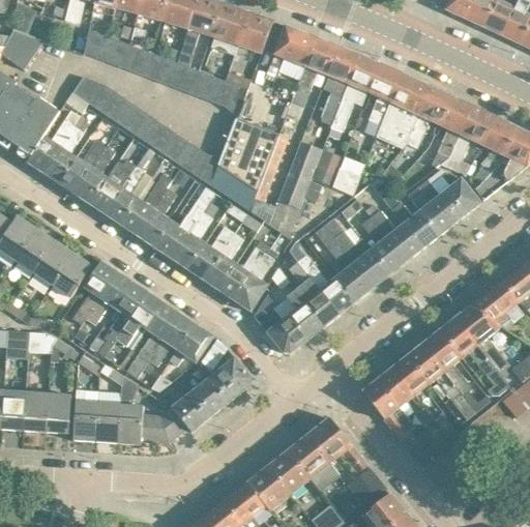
[(0,0),(0,11),(6,13),(8,0),(0,0)]
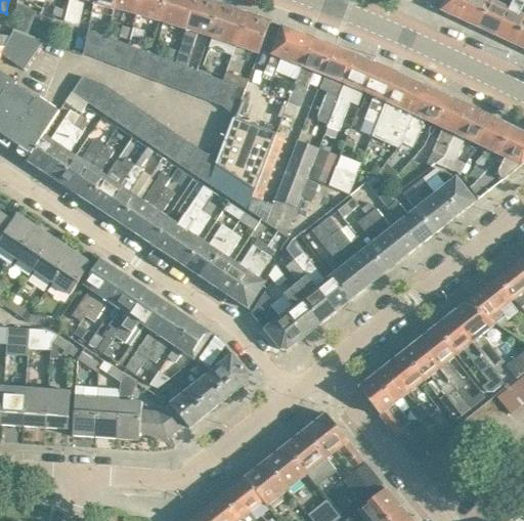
[(90,0),(95,1),(95,0),(70,0),(68,9),(66,16),(64,19),(80,23),(85,0),(90,0)]
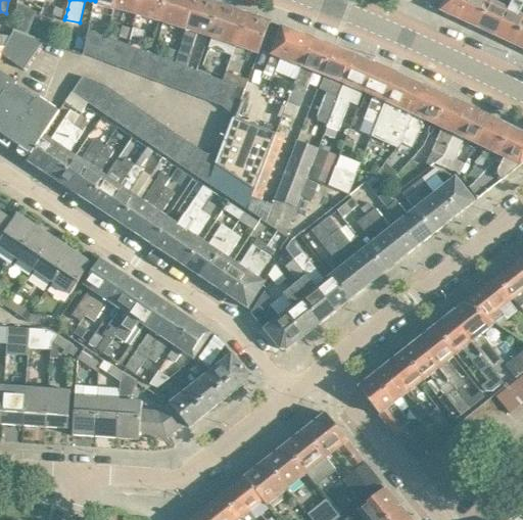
[(95,0),(95,1),(94,3),(113,9),(113,7),(114,0),(95,0)]
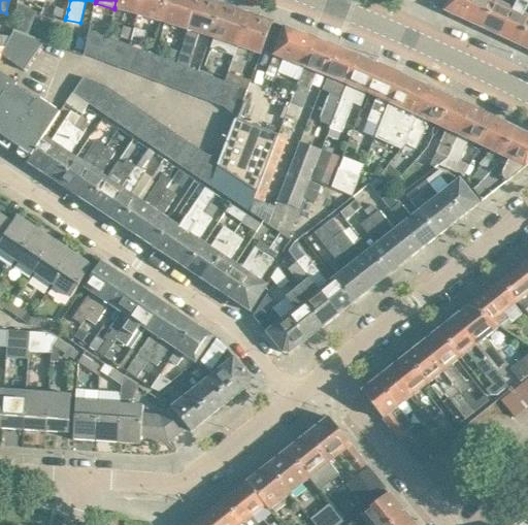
[(116,0),(114,6),(137,12),(140,0),(116,0)]
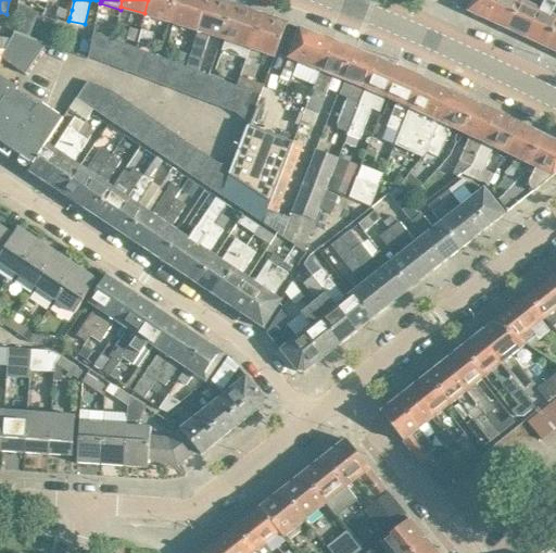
[(148,0),(144,13),(168,21),(173,22),(178,0),(148,0)]
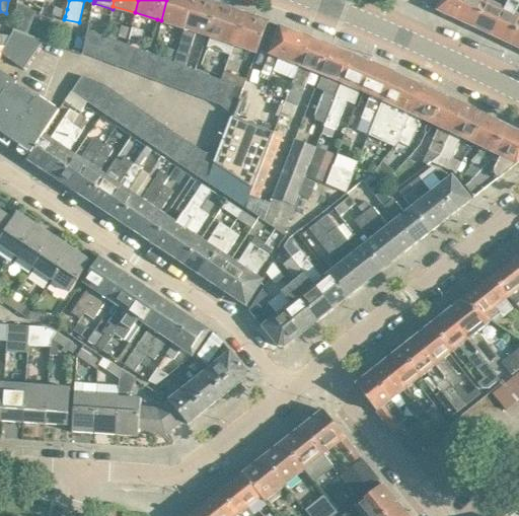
[(166,0),(161,20),(184,27),(192,0),(166,0)]
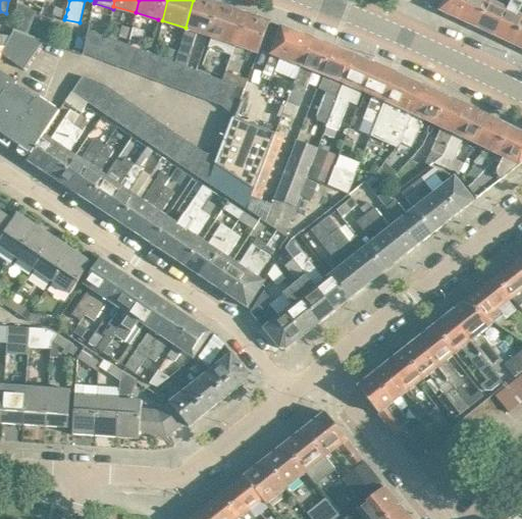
[(179,49),(175,60),(183,62),(187,64),(197,31),(208,35),(218,2),(211,0),(193,0),(186,28),(179,49)]
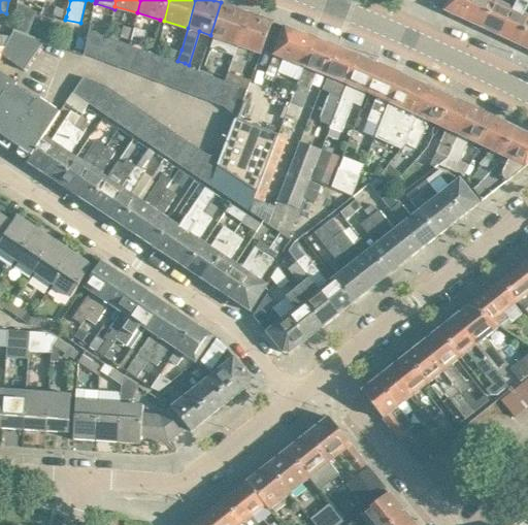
[(456,13),(464,18),(472,0),(448,0),(444,8),(447,9),(448,11),(454,14),(456,13)]
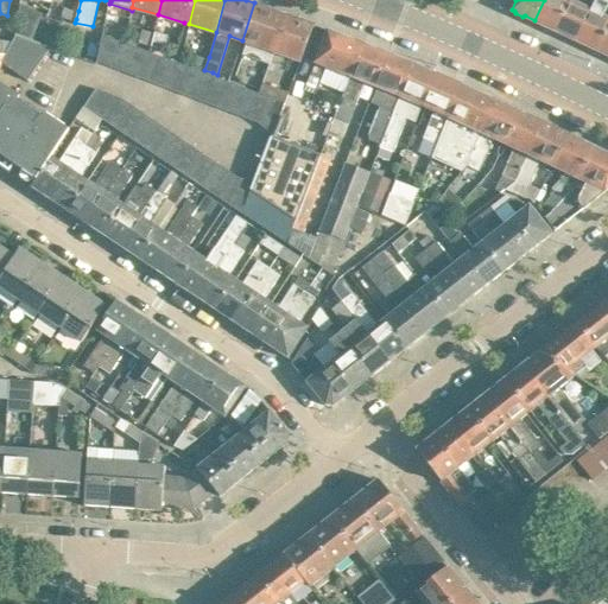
[(544,0),(534,20),(543,24),(543,26),(551,30),(552,29),(553,29),(553,31),(555,30),(570,0),(544,0)]
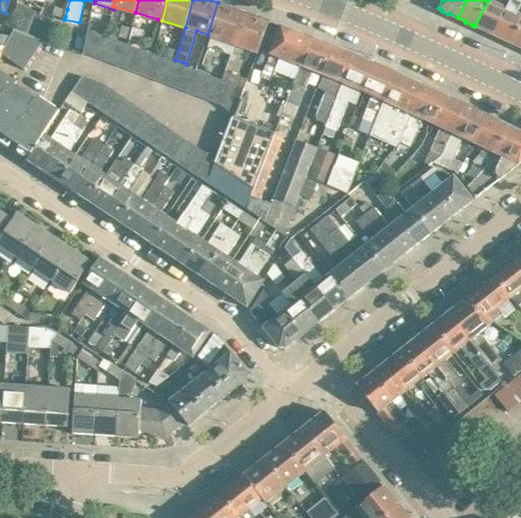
[(485,30),(494,34),(510,0),(499,0),(498,3),(490,0),(488,0),(475,25),(476,25),(477,25),(477,27),(483,31),(485,30)]
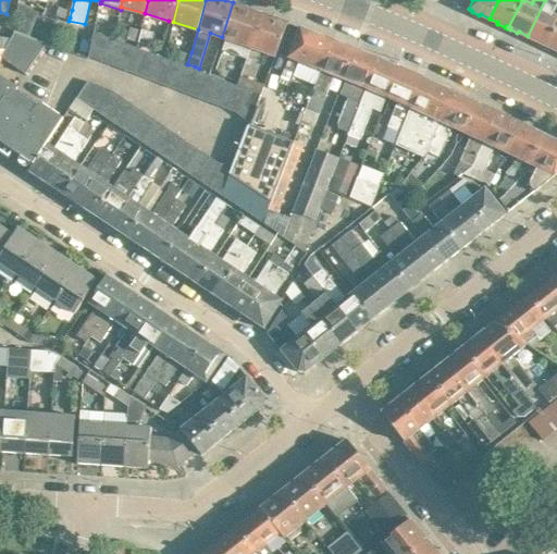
[(546,46),(556,23),(556,15),(551,12),(555,0),(545,0),(528,36),(535,39),(535,41),(543,45),(544,44),(545,44),(545,46),(546,46)]
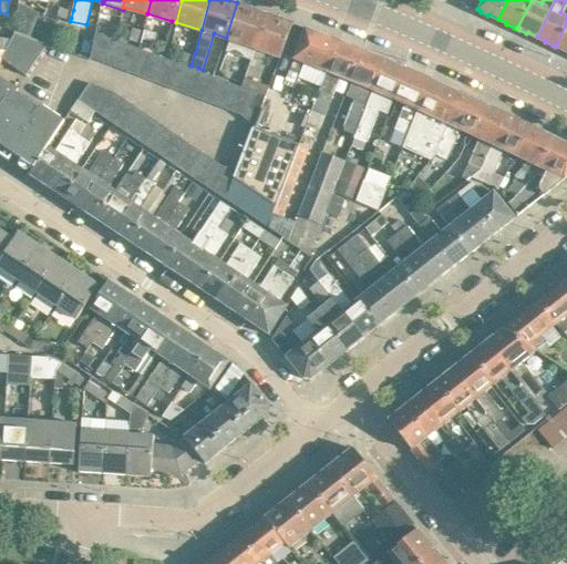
[(17,14),(23,16),(29,6),(19,1),(17,14)]
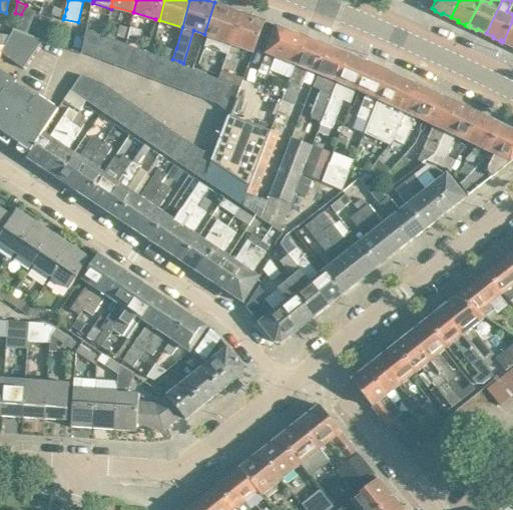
[(226,52),(229,44),(241,11),(214,2),(204,34),(207,35),(204,44),(226,52)]
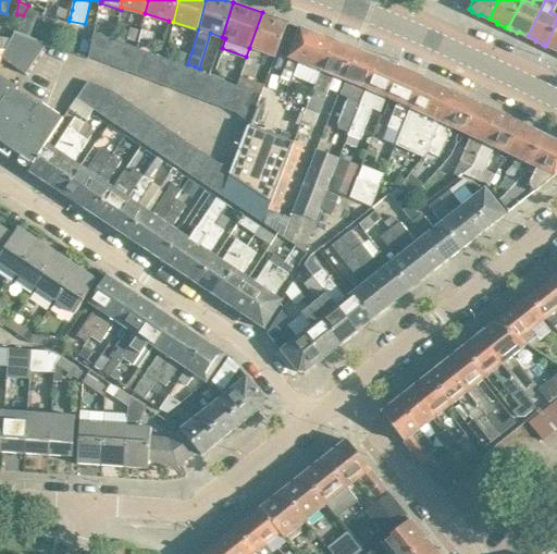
[(58,15),(70,17),(72,10),(60,7),(58,15)]
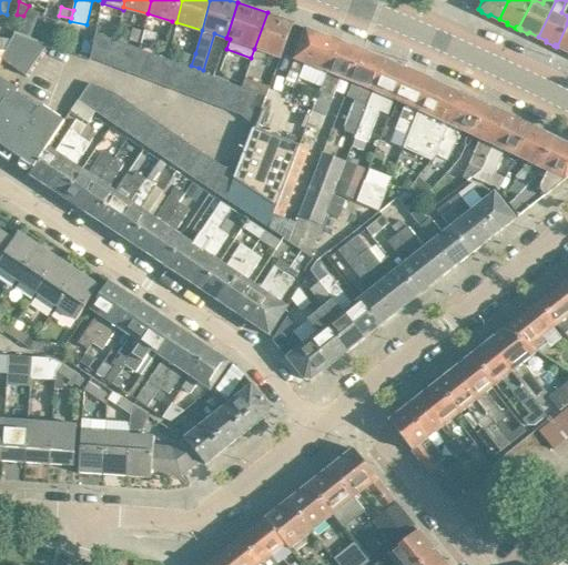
[(267,12),(255,48),(280,57),(293,21),(267,12)]
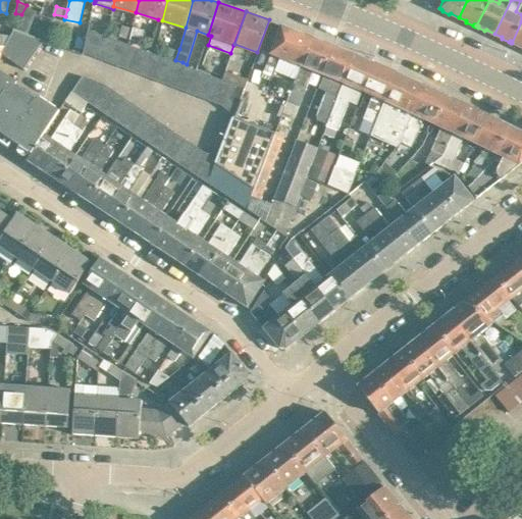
[(521,47),(521,46),(521,21),(512,43),(513,43),(514,43),(514,45),(520,48),(521,47)]
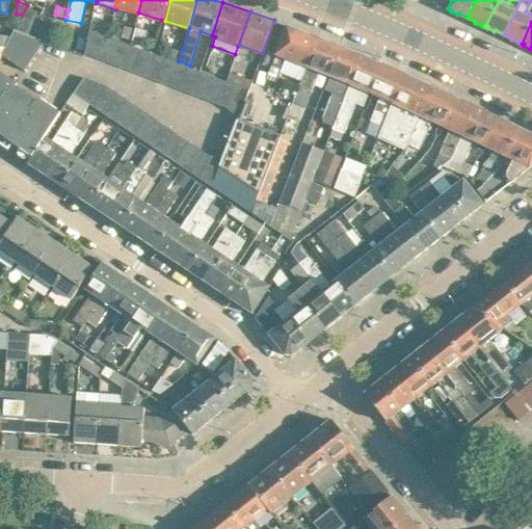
[(284,58),(306,68),(317,36),(286,24),(265,78),(275,81),(284,58)]
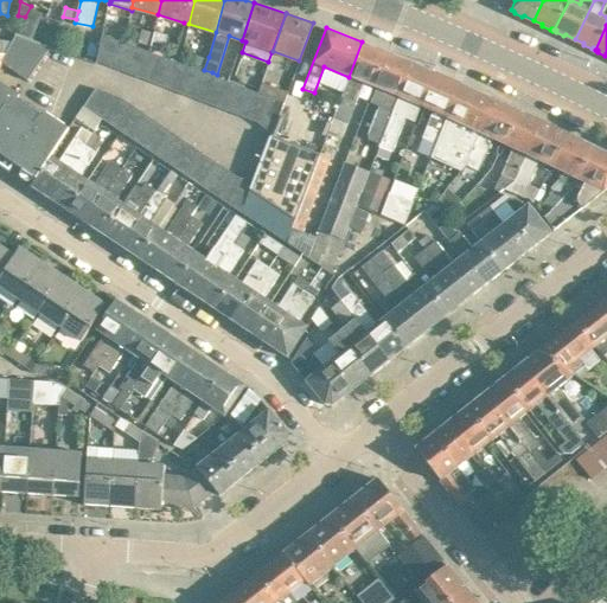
[(140,40),(152,44),(154,31),(142,29),(140,40)]
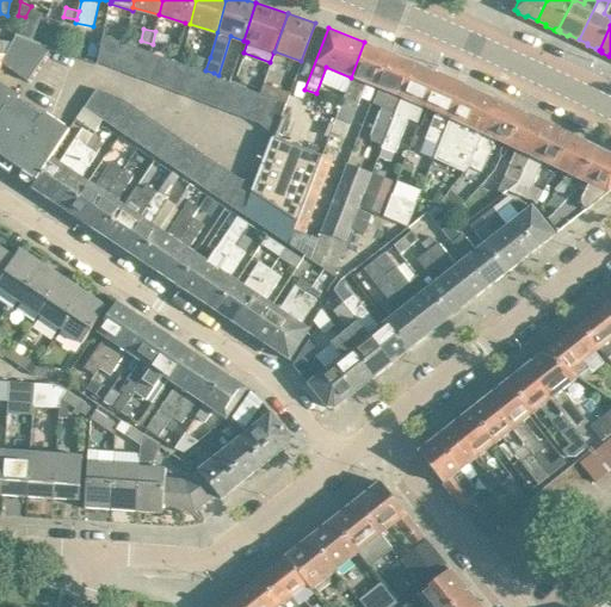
[(155,30),(155,31),(153,44),(165,48),(168,33),(155,30)]
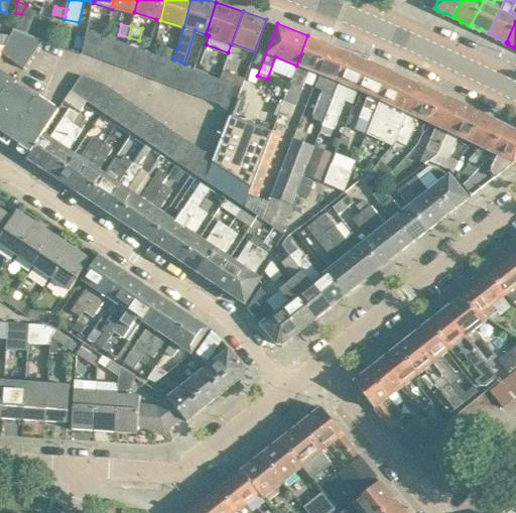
[(4,43),(0,49),(11,57),(15,60),(23,67),(42,38),(26,32),(13,28),(13,27),(10,32),(11,32),(4,43)]
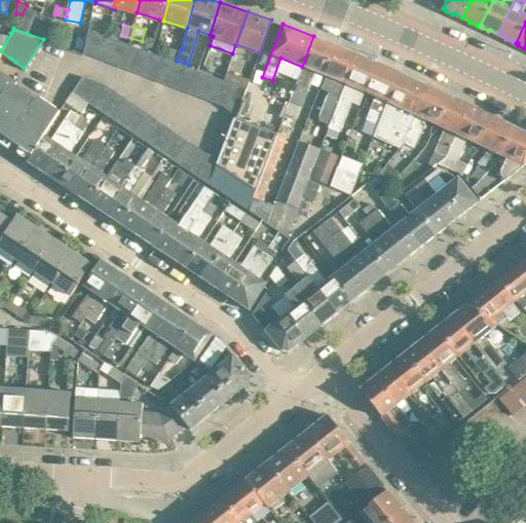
[(83,51),(95,55),(103,33),(88,28),(83,51)]
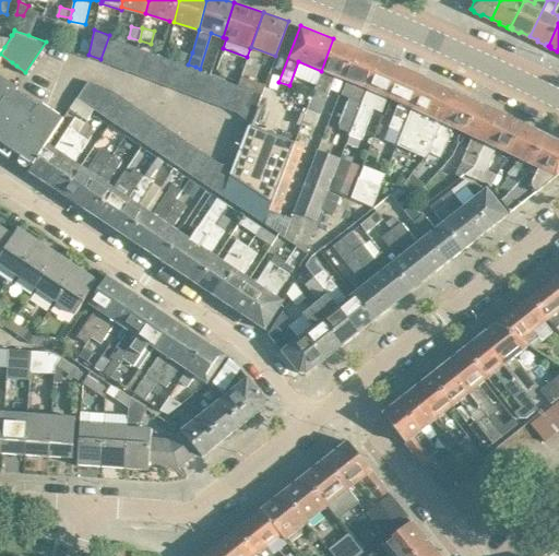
[(12,35),(11,35),(0,33),(0,46),(4,47),(12,35)]
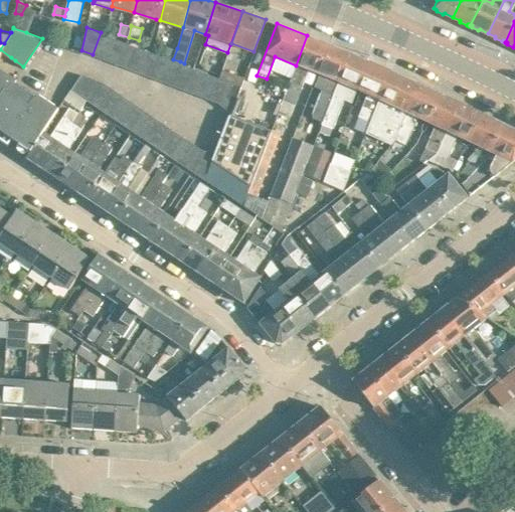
[(104,33),(101,32),(93,54),(104,58),(112,36),(104,33)]
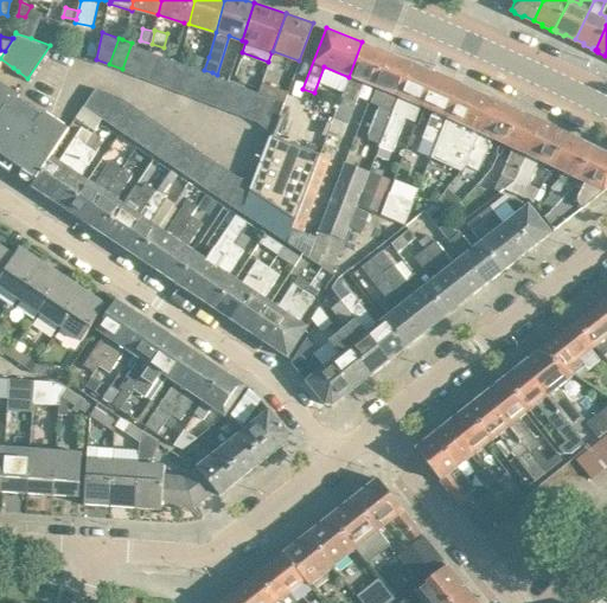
[(339,103),(334,115),(347,121),(365,78),(372,81),(375,82),(387,51),(385,50),(369,44),(362,42),(349,77),(339,103)]
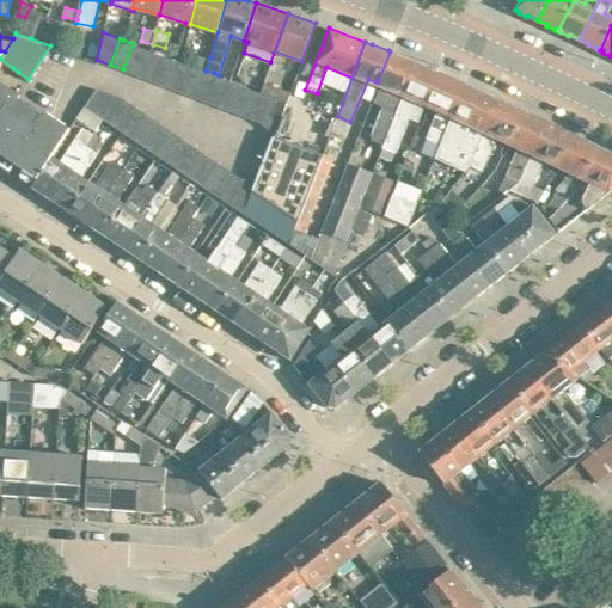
[(133,43),(123,69),(136,74),(147,48),(133,43)]
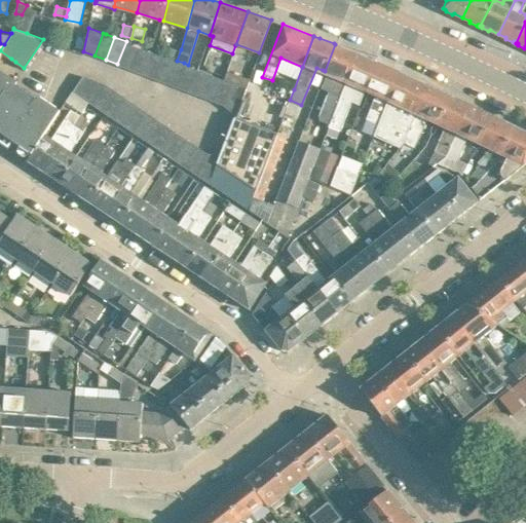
[(129,43),(126,41),(117,64),(129,68),(138,45),(129,43)]
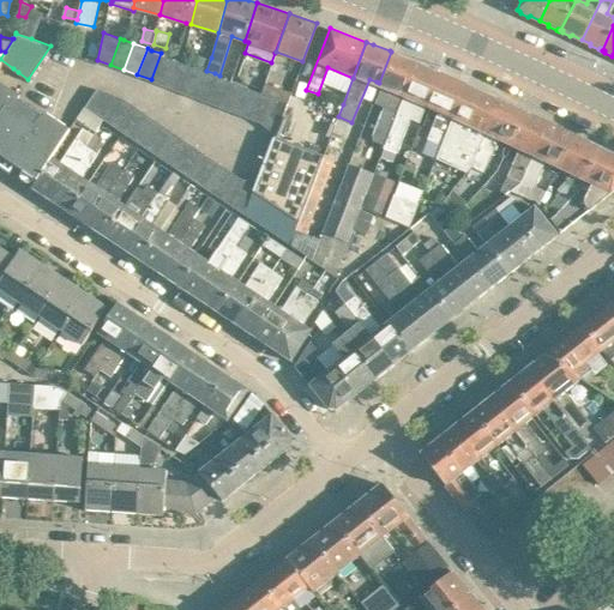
[(383,106),(372,132),(372,139),(385,144),(417,62),(393,53),(391,52),(379,83),(381,84),(378,92),(379,103),(383,106)]
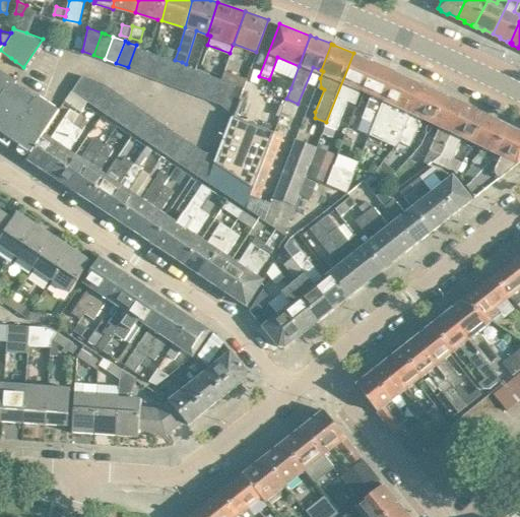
[(128,67),(139,72),(147,50),(136,45),(128,67)]
